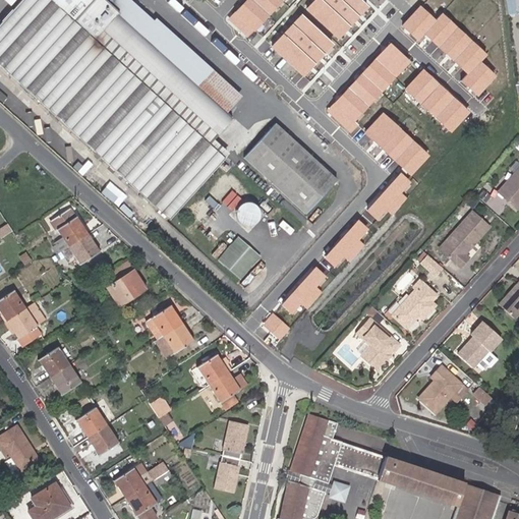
[(21,0),(0,23),(0,62),(161,208),(159,210),(165,217),(168,215),(170,217),(224,157),(76,22),(87,12),(97,0),(21,0)]
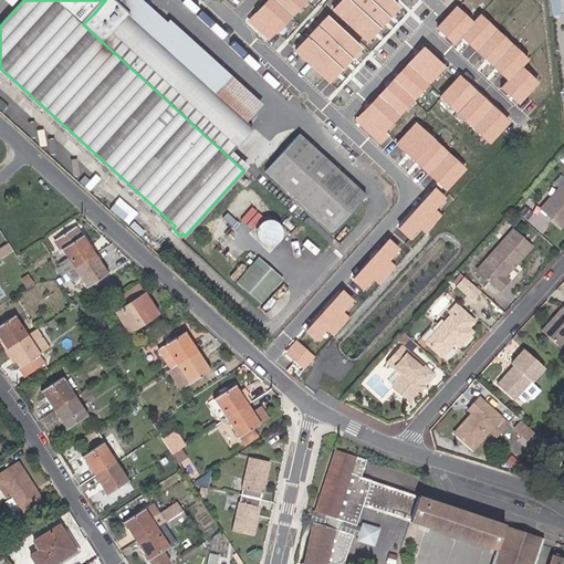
[(105,0),(94,13),(253,160),(269,144),(251,127),(116,2),(114,0),(105,0)]
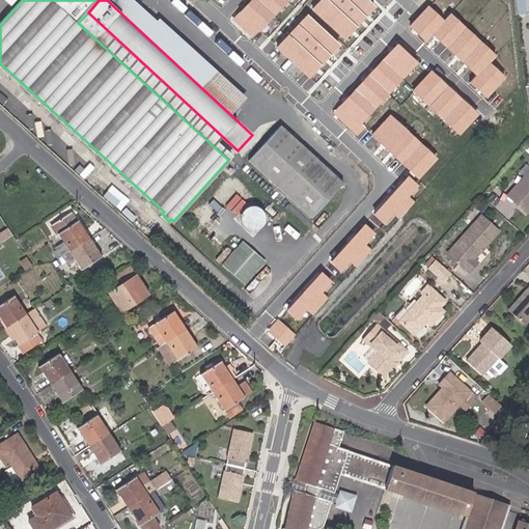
[(111,0),(109,2),(235,119),(252,102),(140,0),(111,0)]
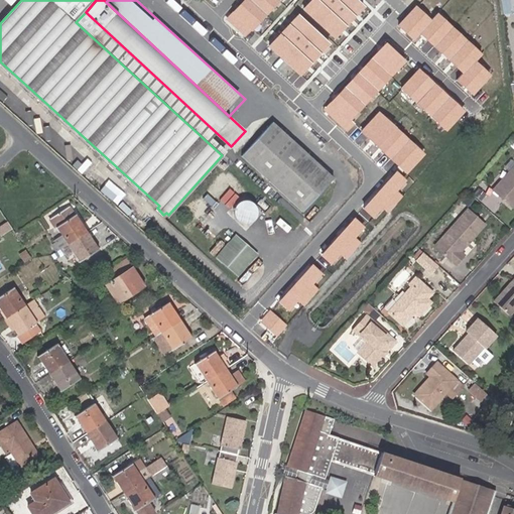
[(242,0),(228,15),(250,36),(283,0),(242,0)]
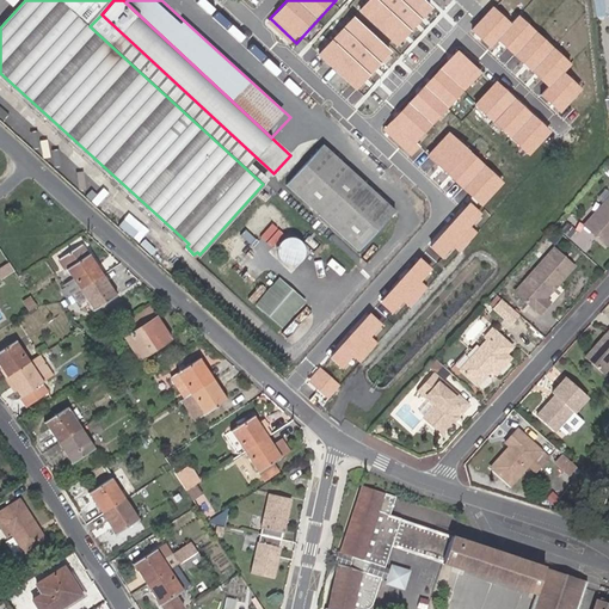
[(365,0),(318,51),(358,88),(435,8),(425,0),(365,0)]
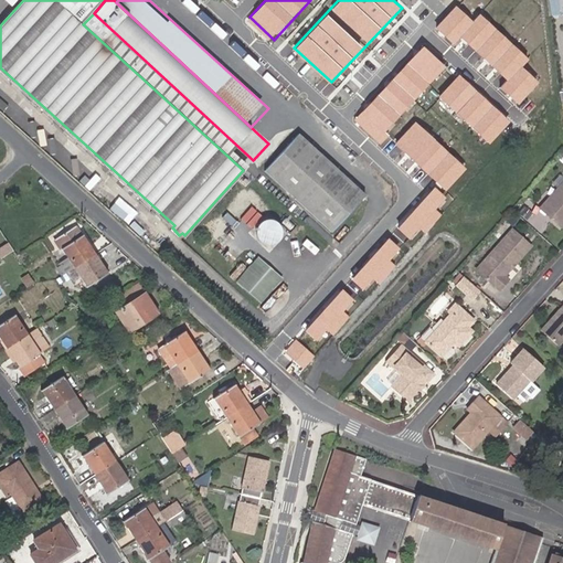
[(454,7),(435,25),(453,42),(460,34),(508,80),(500,88),(518,106),(540,83),(523,66),(530,60),(480,13),(470,23),(454,7)]
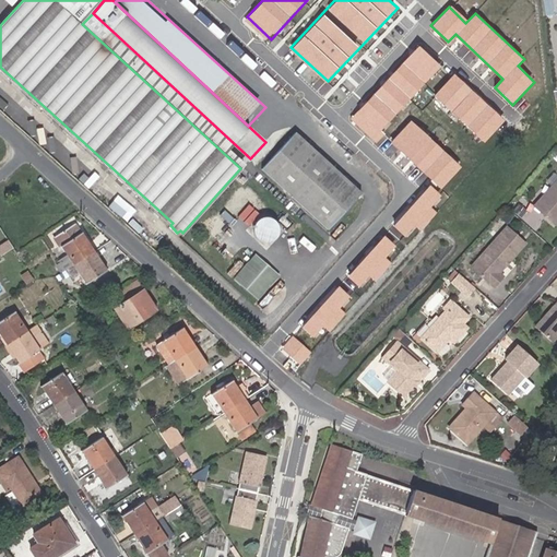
[(93,13),(82,24),(240,168),(250,158),(93,13)]
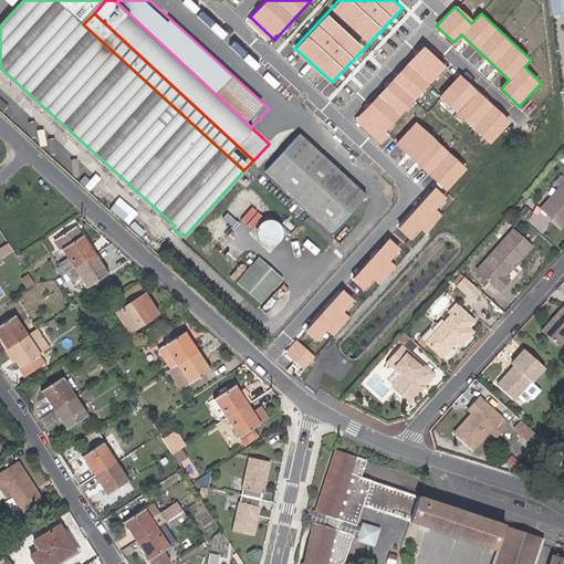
[(425,45),(359,117),(383,139),(449,68),(425,45)]
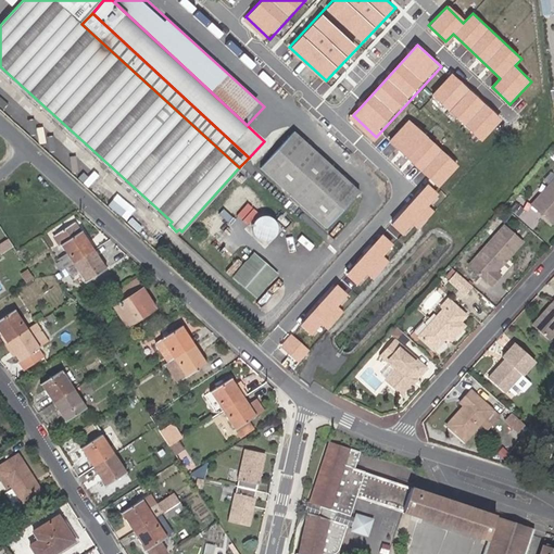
[(504,120),(453,73),(433,93),(485,141),(504,120)]
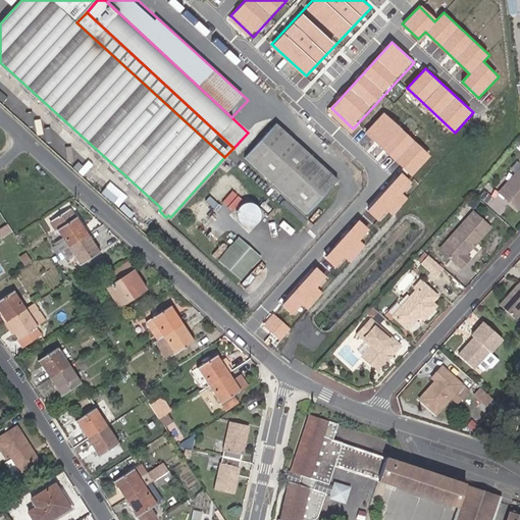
[(410,134),(386,111),(367,132),(415,176),(434,156),(410,134)]
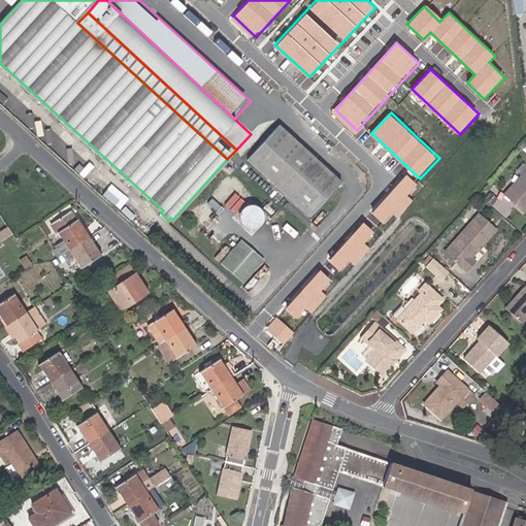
[(282,121),(247,159),(309,216),(343,178),(282,121)]
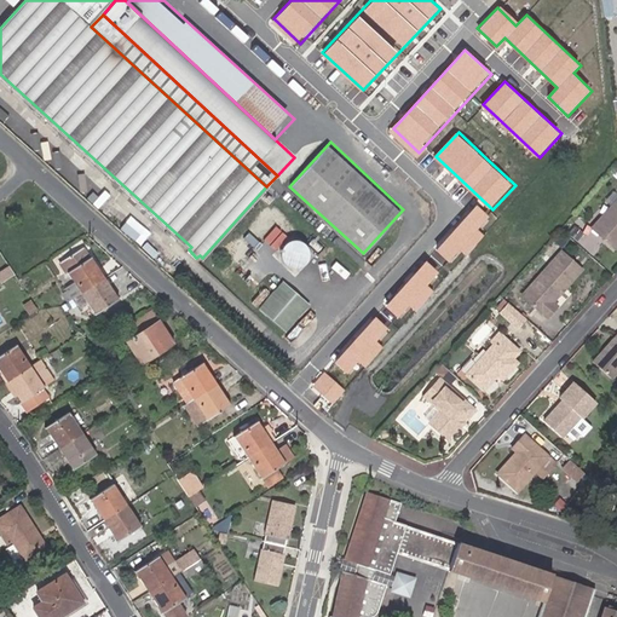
[(96,201),(114,217),(126,203),(108,188),(96,201)]
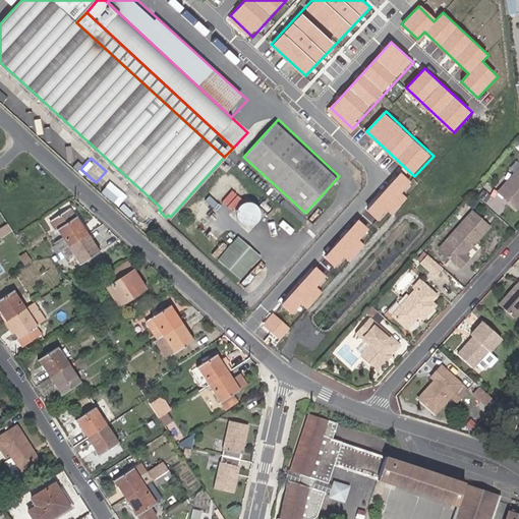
[(518,168),(516,171),(516,175),(513,177),(510,178),(497,192),(513,208),(518,200),(518,168)]
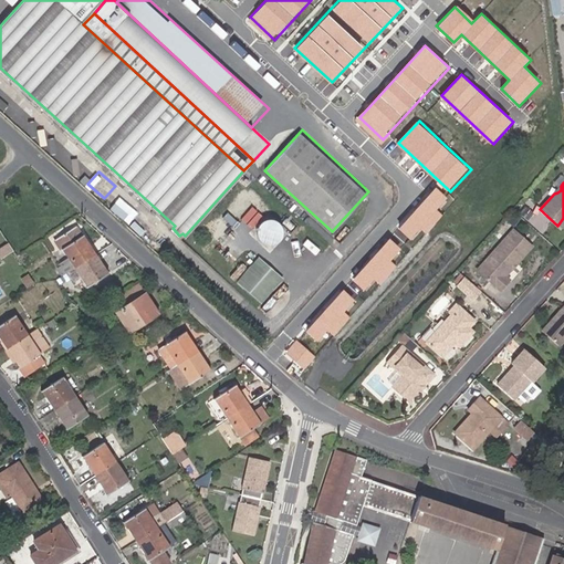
[(453,202),(440,190),(403,231),(416,243),(453,202)]
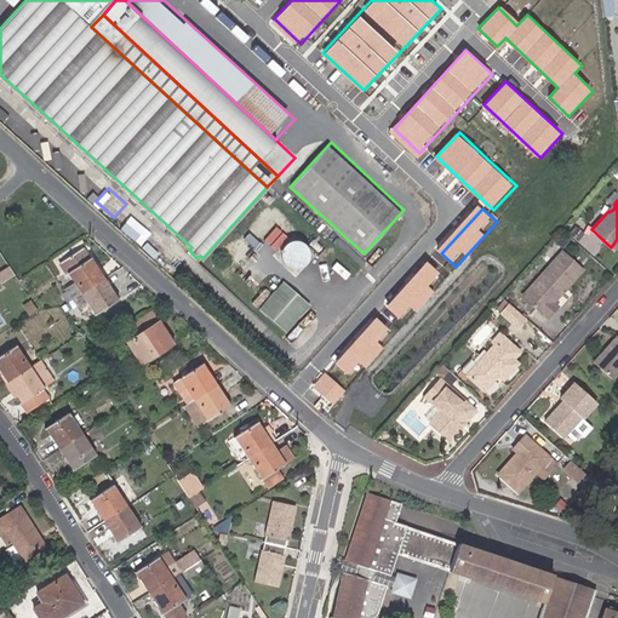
[(130,212),(121,227),(143,241),(153,227),(130,212)]
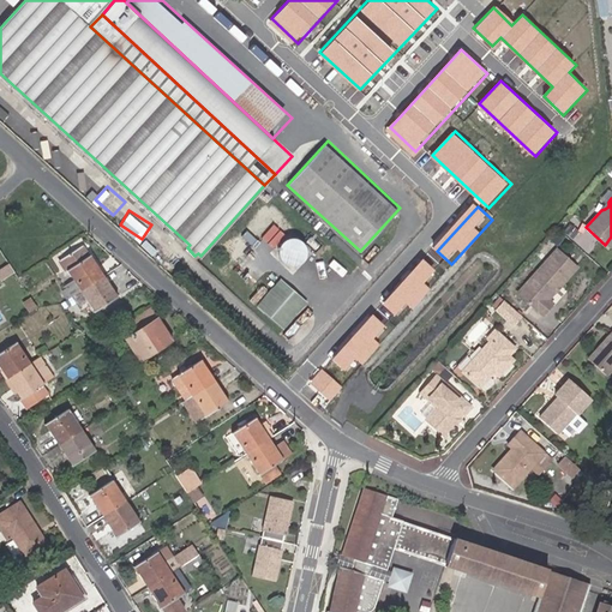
[(559,228),(553,235),(559,240),(565,234),(559,228)]
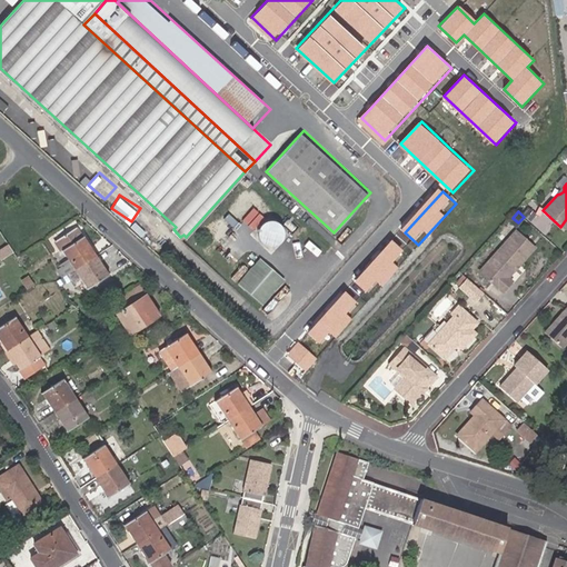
[(255,229),(274,247),(289,231),(270,214),(255,229)]
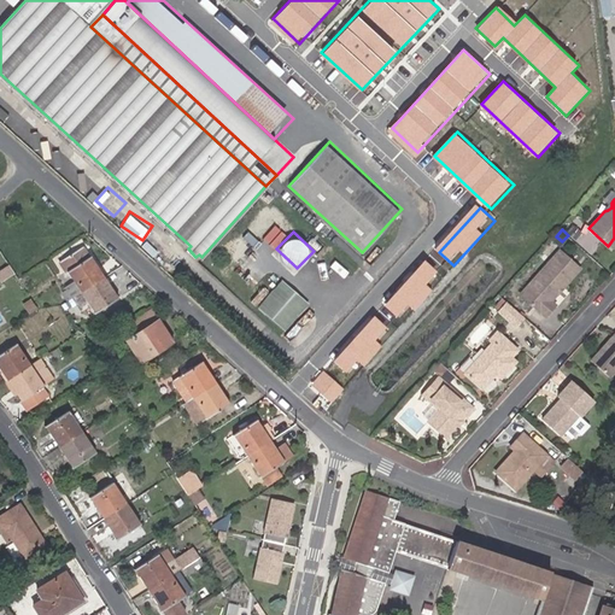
[(83,290),(105,275),(85,245),(62,261),(68,269),(70,268),(78,281),(66,288),(71,297),(83,290)]
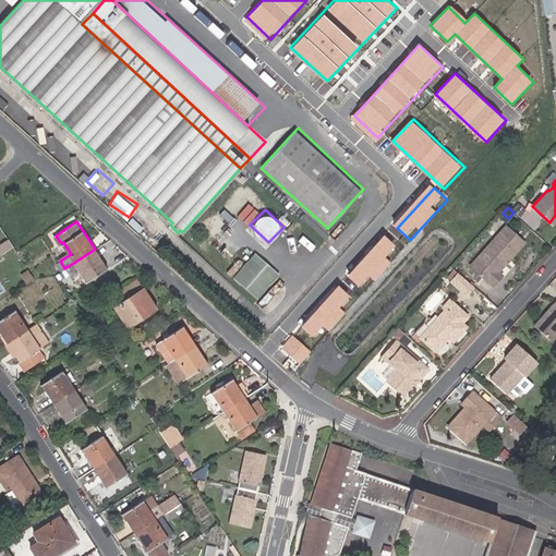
[(524,239),(508,224),(473,263),(495,282),(504,273),(498,267),(505,260),(508,256),(524,239)]
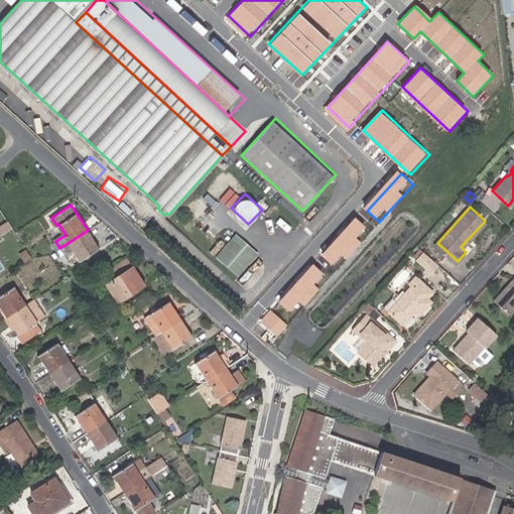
[(370,231),(358,220),(325,255),(337,266),(370,231)]
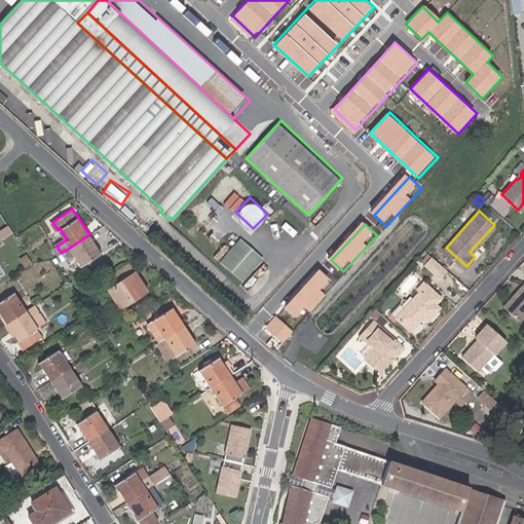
[(101,253),(89,234),(71,247),(83,263),(101,253)]
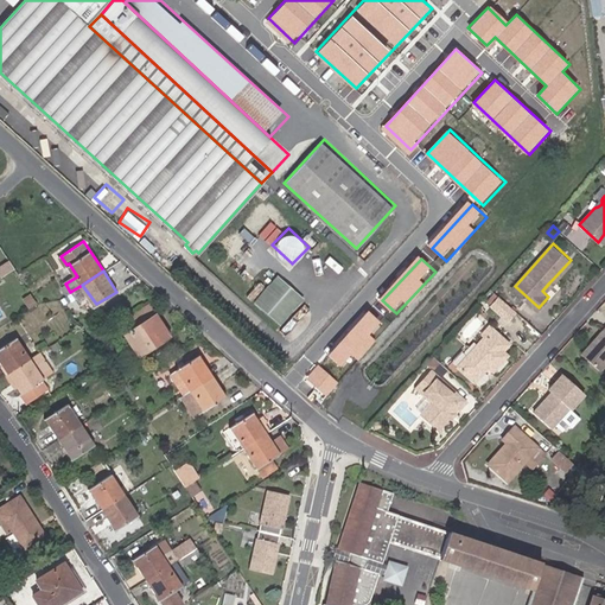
[(255,299),(284,323),(306,295),(279,272),(255,299)]
